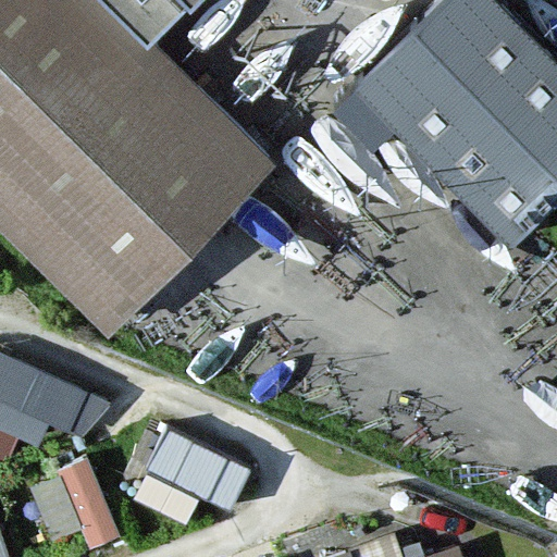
[(0,0),(0,231),(109,339),(279,170),(155,48),(201,0),(0,0)]
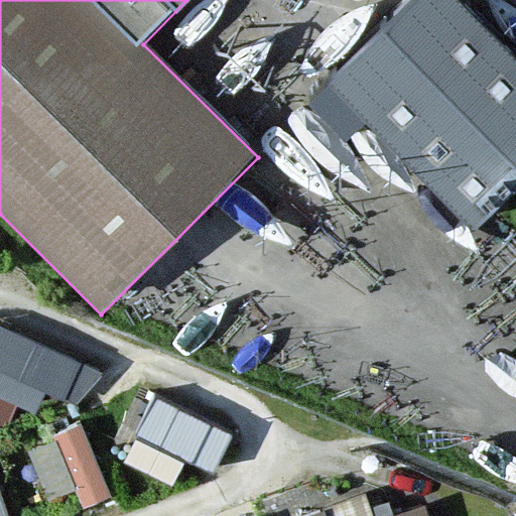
[(515,195),(515,54),(461,0),(410,0),(326,83),(478,237),(515,195)]
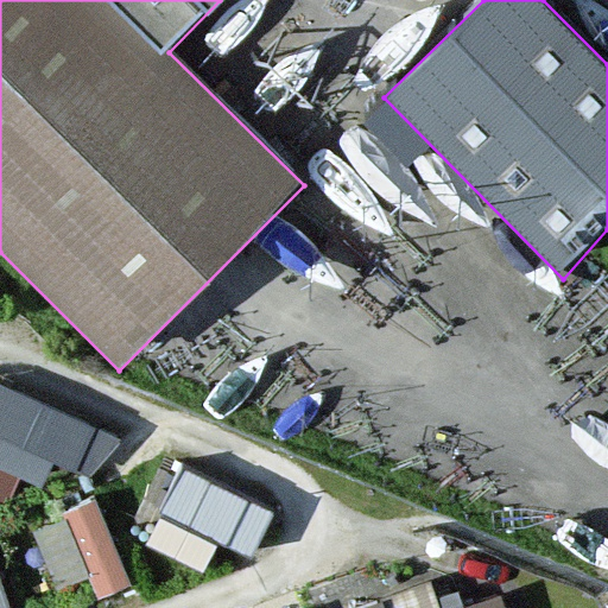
[(109,435),(0,382),(0,434),(4,436),(0,443),(0,456),(46,479),(59,454),(94,470),(109,435)]
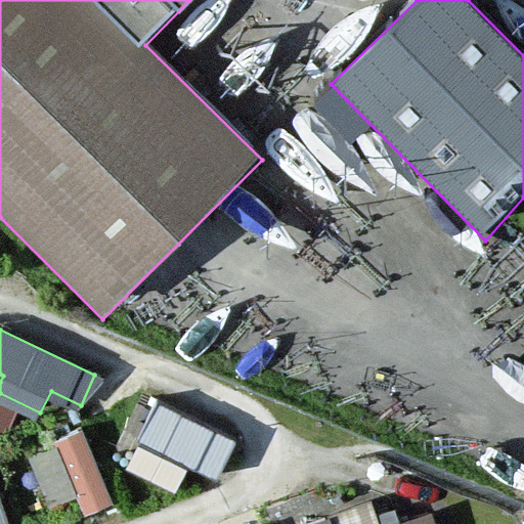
[(161,391),(133,457),(183,478),(194,450),(224,463),(239,423),(161,391)]
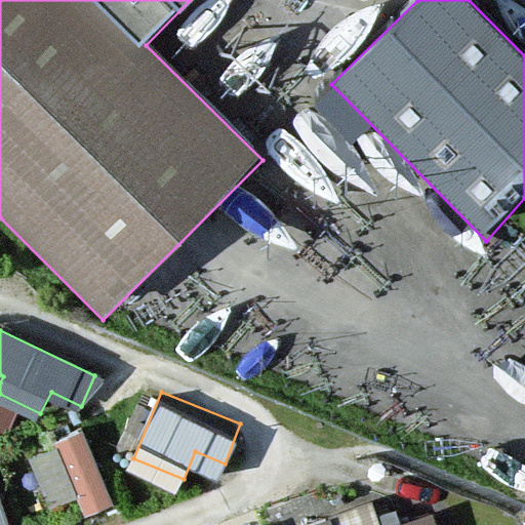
[(33,442),(56,505),(114,483),(89,420),(33,442)]
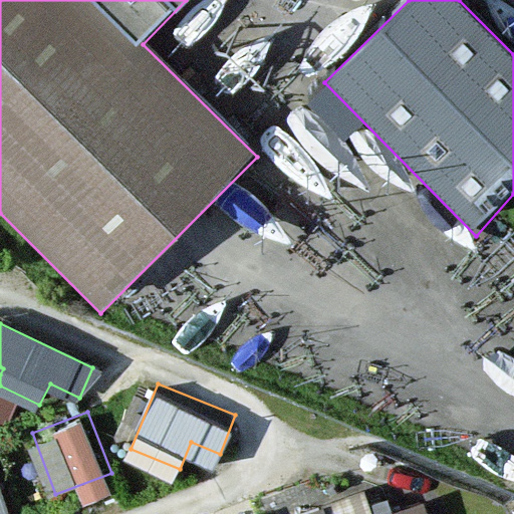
[(16,513),(0,458),(0,513),(16,513)]
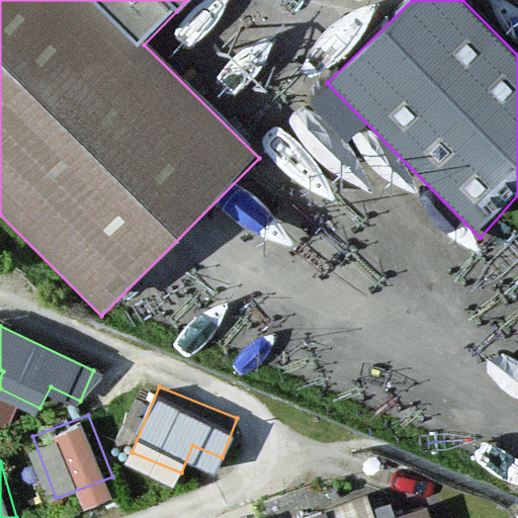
[(374,517),(368,500),(320,517),(425,517),(422,507),(393,517),(374,517)]
